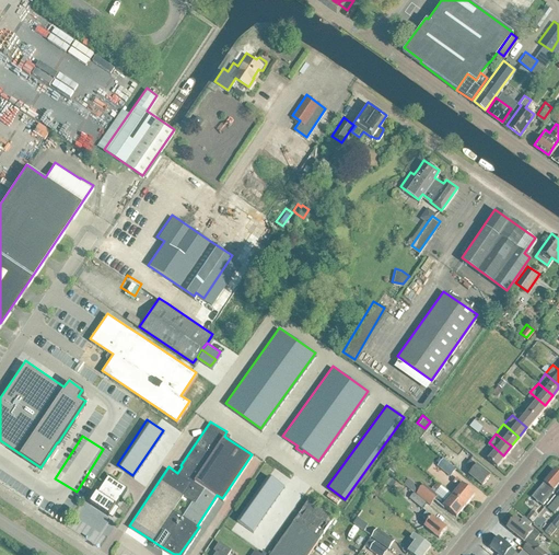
[(489,442),(480,452),(496,464),(503,455),(489,442)]
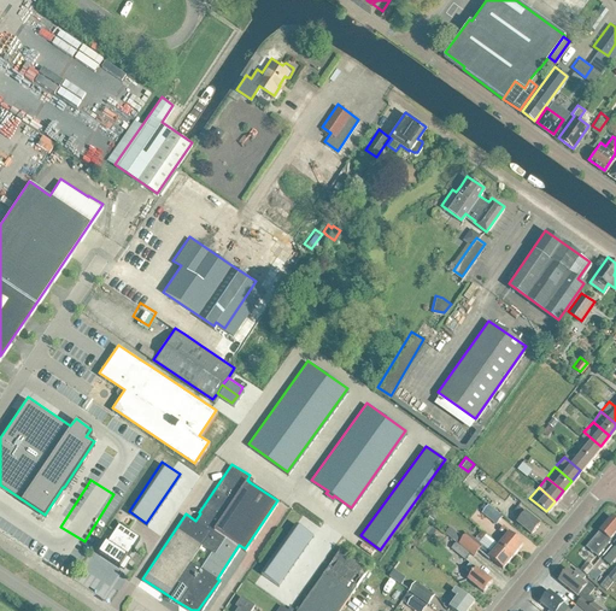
[(502,513),(487,501),(481,510),(494,521),(502,513)]
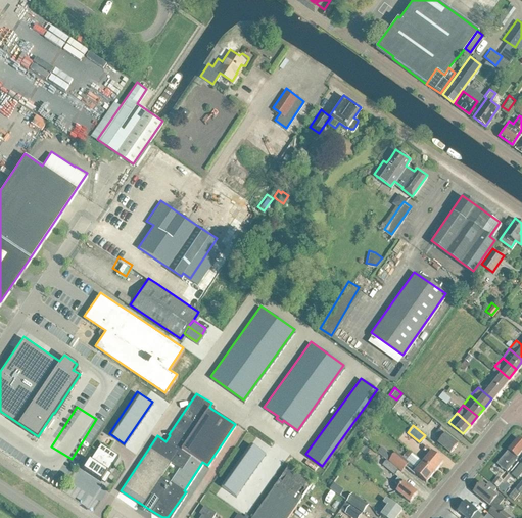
[(444,432),(438,427),(435,429),(433,430),(440,436),(437,440),(449,450),(457,441),(444,431),(444,432)]
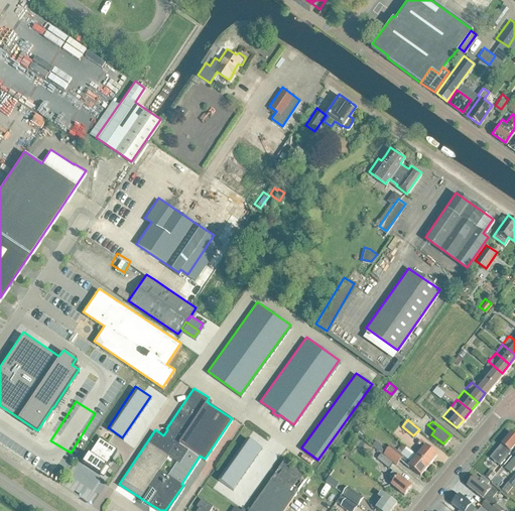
[(500,441),(489,455),(499,463),(510,449),(509,449),(514,440),(514,433),(510,429),(500,441)]
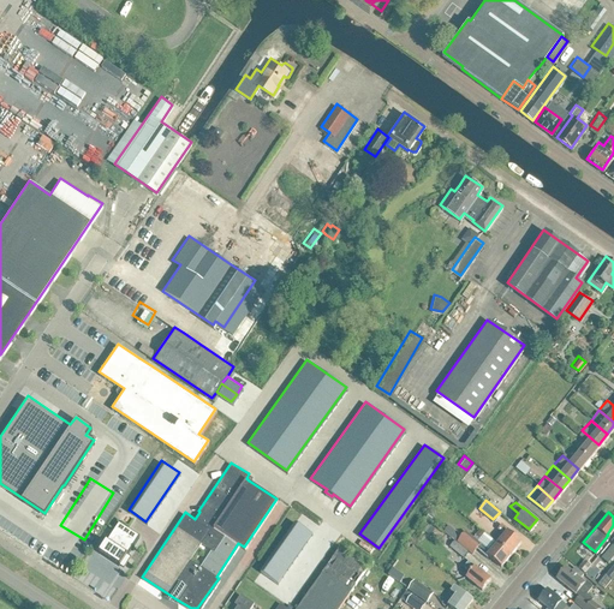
[(106,538),(97,549),(119,563),(120,562),(126,553),(138,533),(118,519),(106,538)]
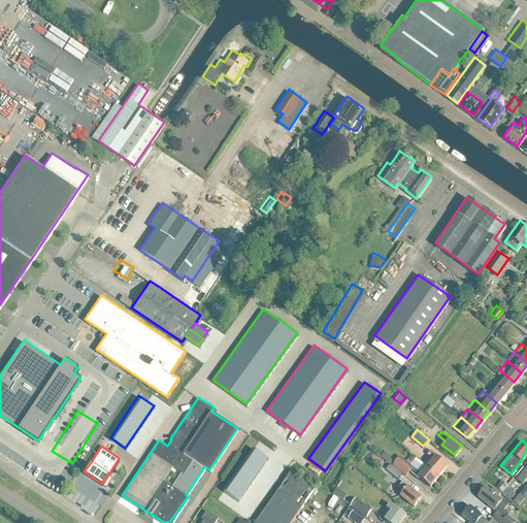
[(252,447),(223,488),(238,498),(266,457),(252,447)]
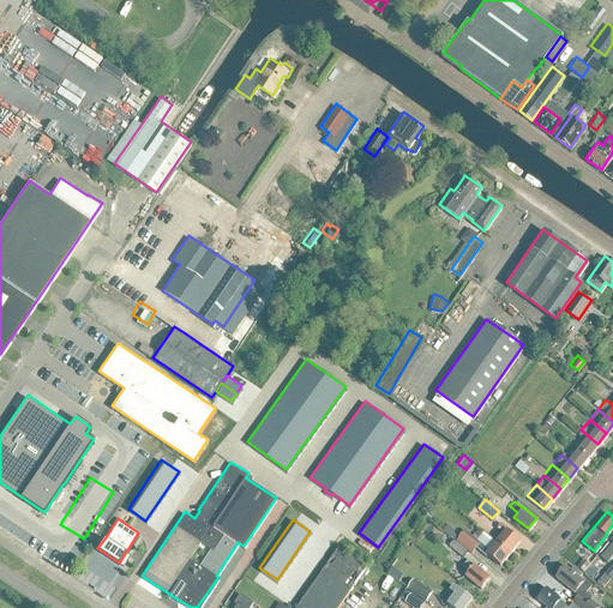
[(454,534),(458,528),(448,519),(443,525),(454,534)]
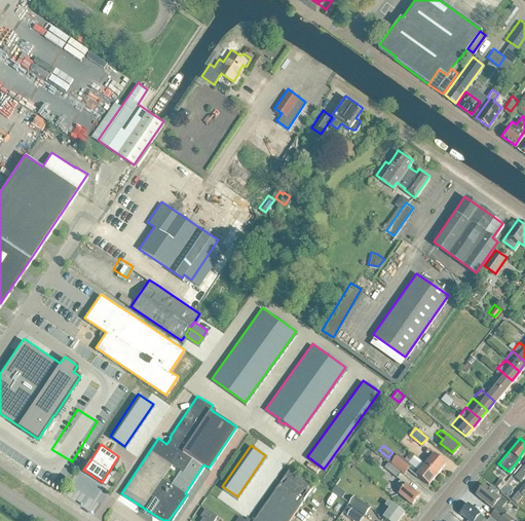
[(371,450),(365,446),(361,450),(367,455),(371,450)]
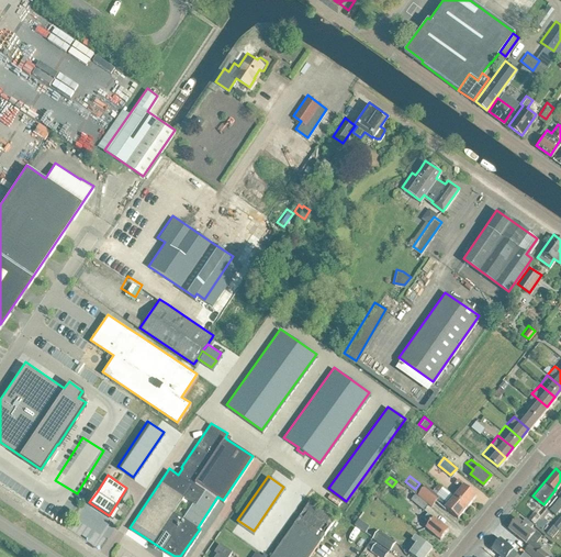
[(453,494),(466,504),(475,493),(463,485),(464,482),(457,477),(453,481),(460,486),(453,494)]
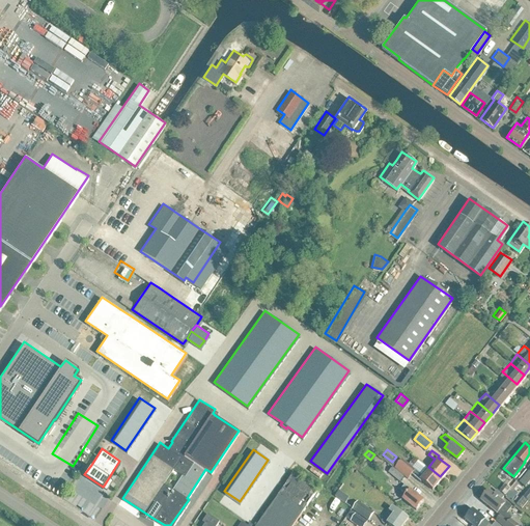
[(393,465),(403,473),(408,476),(415,467),(401,455),(393,465)]
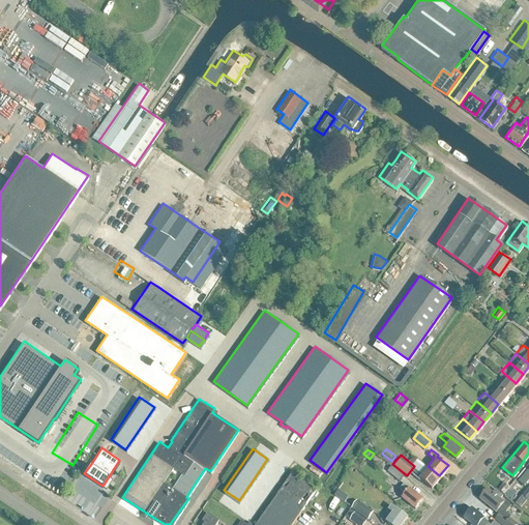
[(403,472),(392,464),(391,463),(386,468),(399,477),(403,472)]
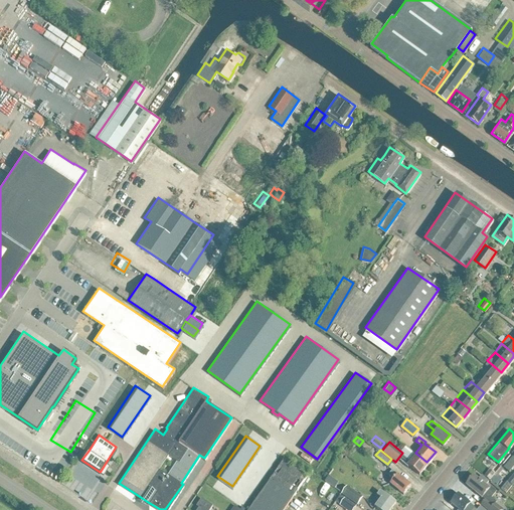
[(513,452),(503,464),(506,467),(509,469),(513,462),(513,452),(513,453),(513,452)]
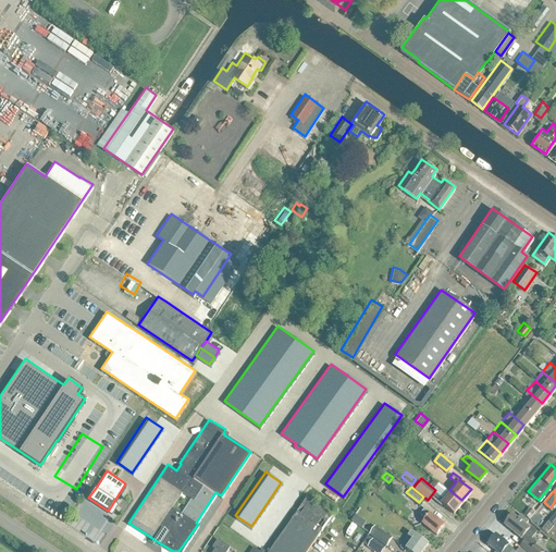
[(453,512),(461,500),(449,490),(443,498),(436,492),(433,498),(441,503),(441,502),(453,512)]
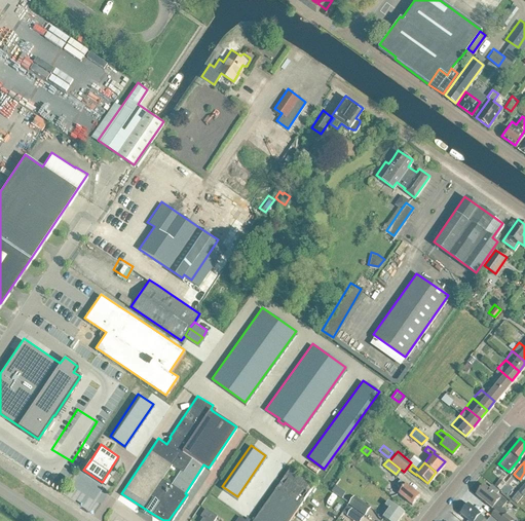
[(251,520),(287,520),(306,493),(313,483),(291,467),(253,519),(251,520)]
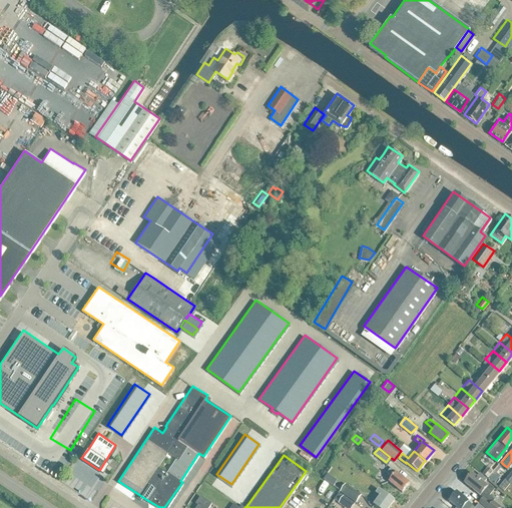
[(487,475),(492,468),(487,464),(481,470),(487,475)]
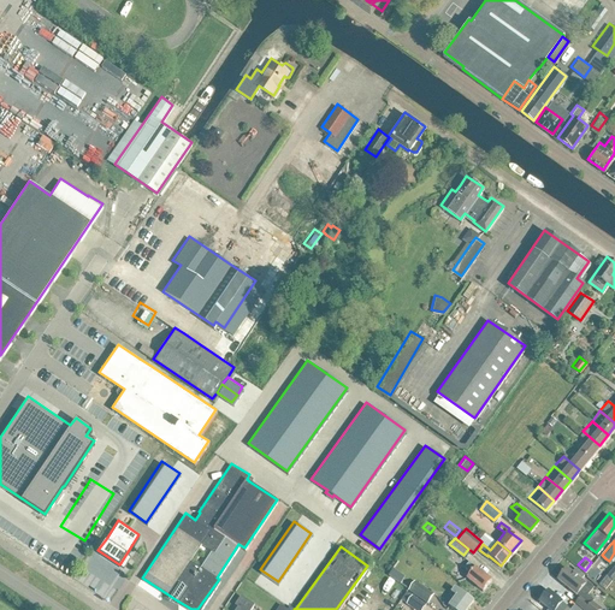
[(482,588),(490,578),(468,558),(463,564),(469,570),(466,575),(482,588)]
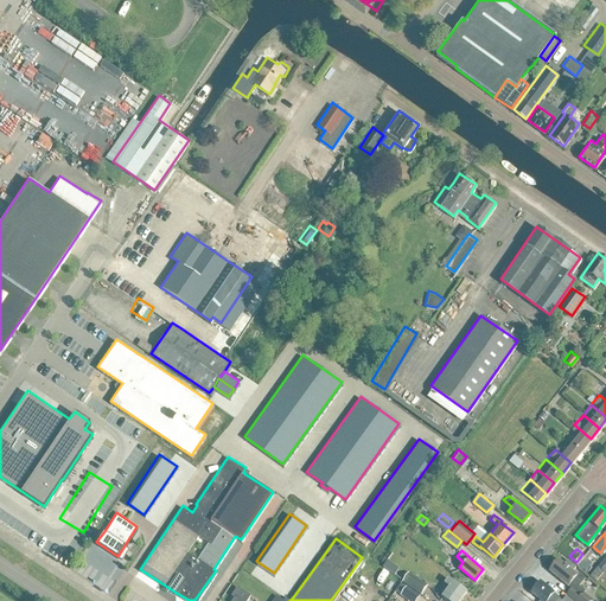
[(563,561),(557,557),(548,568),(567,583),(571,577),(578,583),(584,576),(578,570),(575,571),(571,568),(574,564),(567,557),(563,561)]
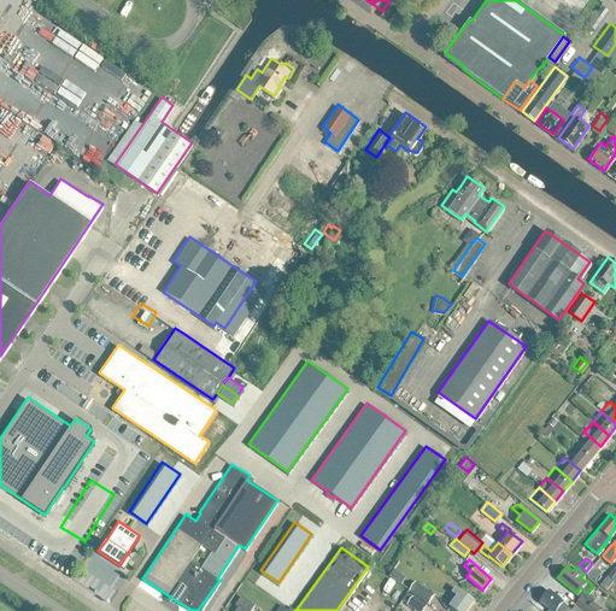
[(434,592),(415,579),(408,588),(427,601),(434,592)]
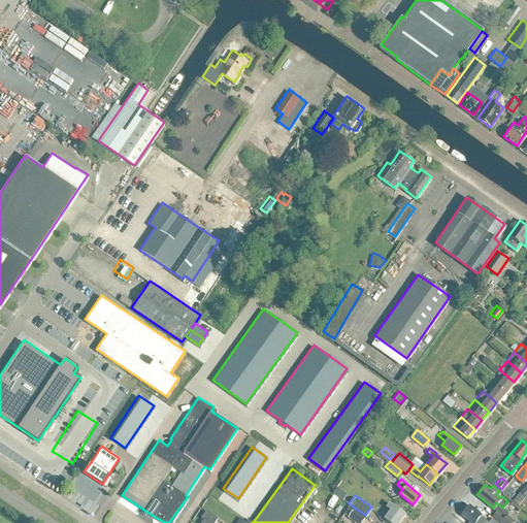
[(391,522),(397,522),(405,513),(390,501),(385,508),(389,511),(384,518),(391,522)]
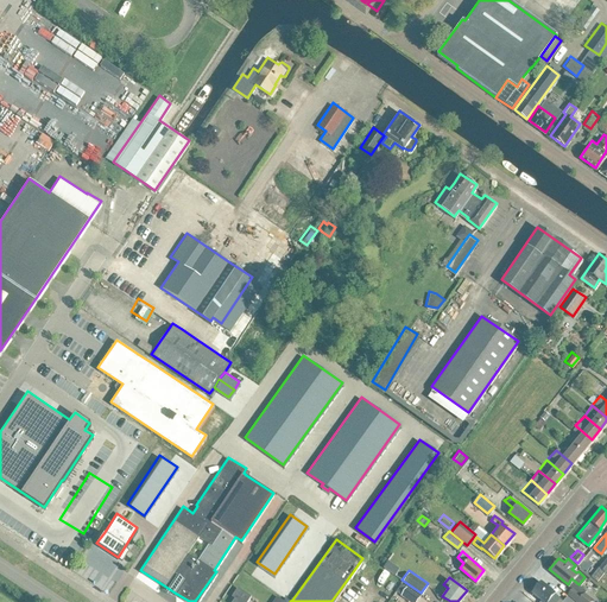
[(562,599),(560,596),(541,580),(531,590),(539,599),(538,601),(539,601),(552,601),(554,601),(555,601),(576,601),(567,594),(562,599)]
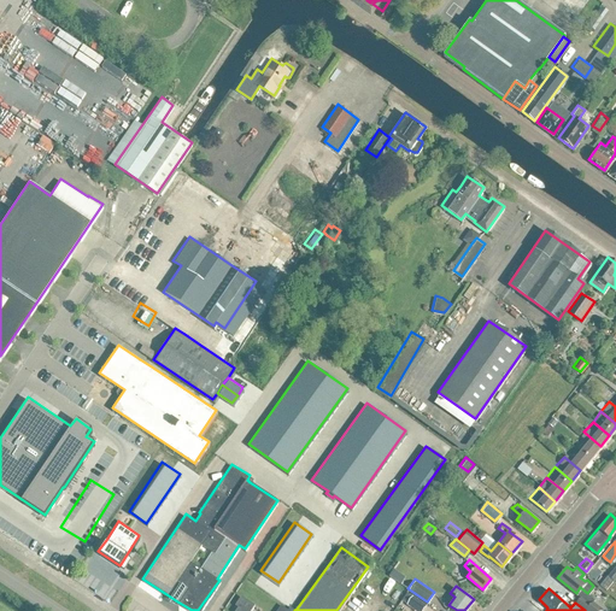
[(418,610),(420,610),(426,603),(412,593),(406,601),(418,610)]
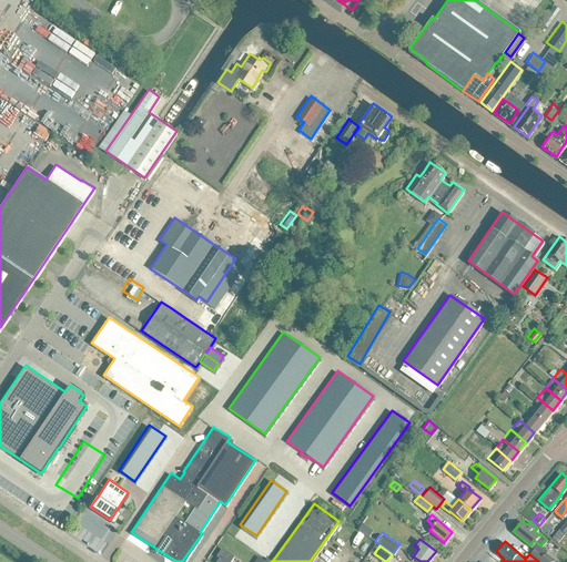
[(229,561),(233,554),(221,547),(216,554),(219,555),(215,561),(216,561),(229,561)]
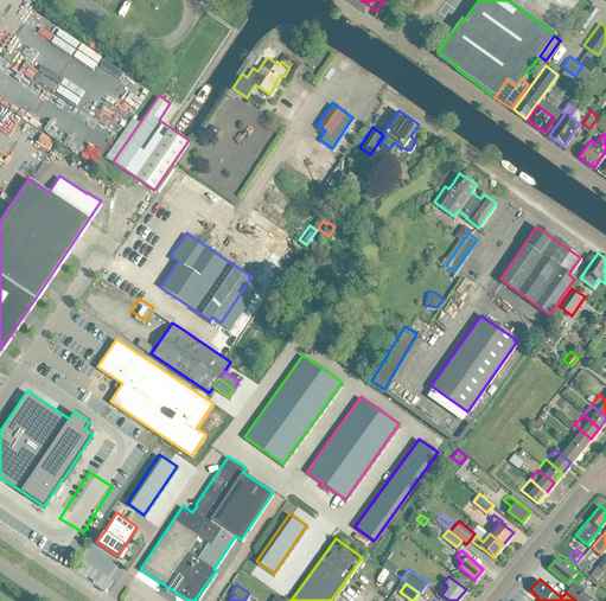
[(571,586),(566,590),(578,600),(588,600),(589,600),(592,596),(584,589),(580,594),(571,586)]
